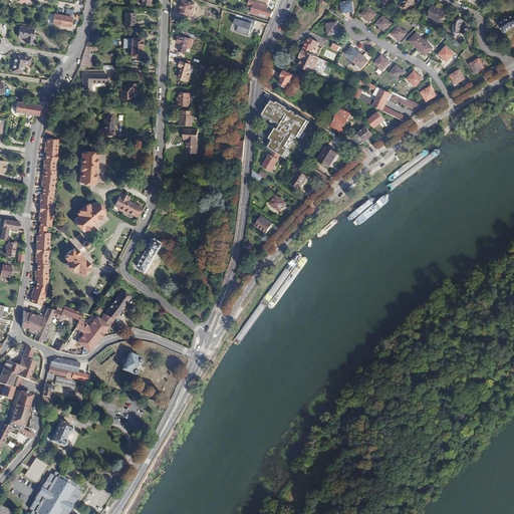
[(265,15),(272,16),(273,12),(274,12),(267,10),(268,6),(250,0),(249,0),(249,5),(254,6),(252,12),(258,14),(259,13),(260,13),(260,15),(265,16),(265,15)]
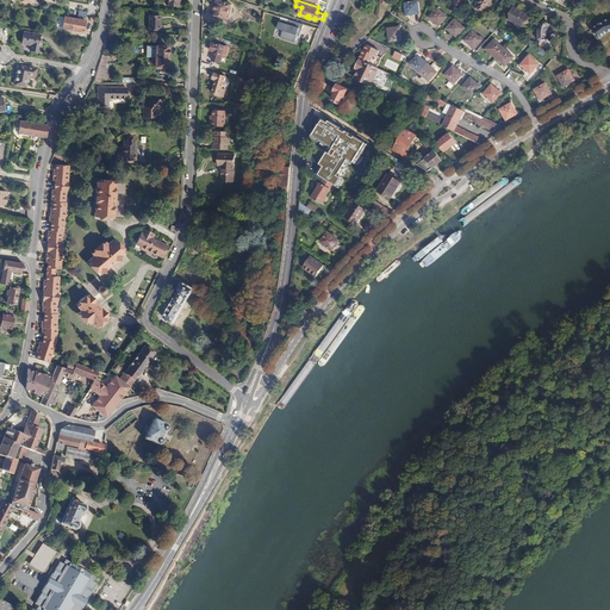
[(478,0),(474,8),(485,13),(491,0),(478,0)]
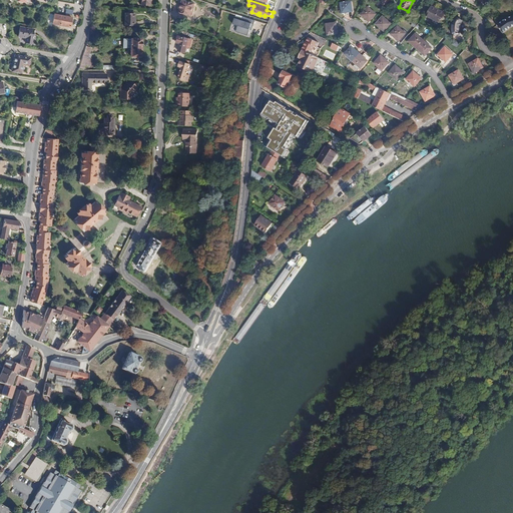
[(183,1),(180,13),(191,16),(195,4),(183,1)]
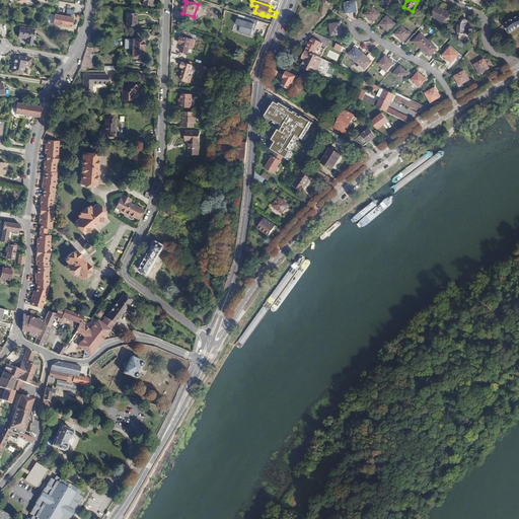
[(345,2),(347,13),(357,11),(356,1),(345,2)]
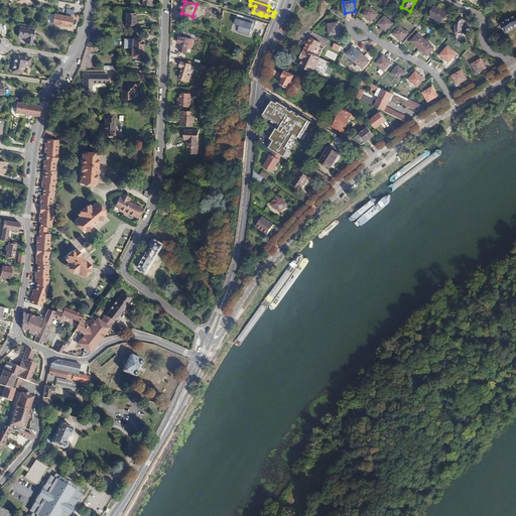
[(433,6),(428,15),(441,22),(446,12),(433,6)]
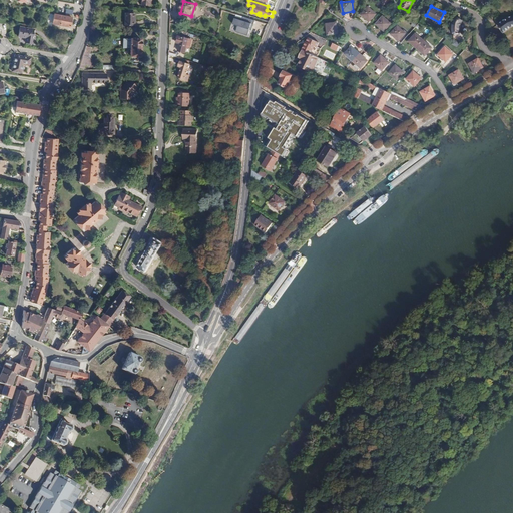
[(369,7),(362,14),(370,21),(377,14),(369,7)]
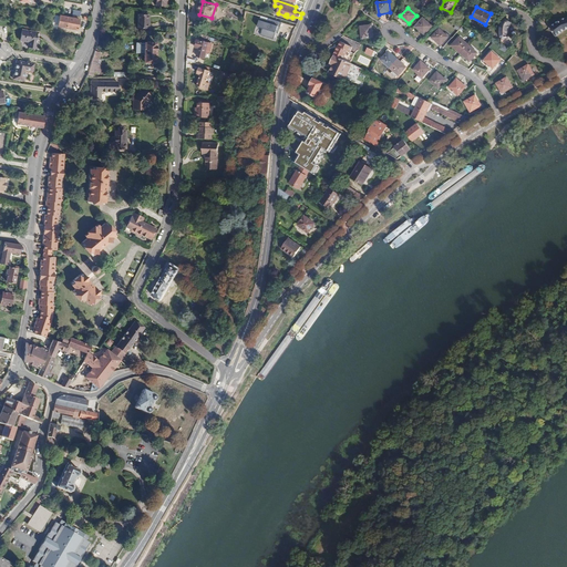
[(138,21),(142,22),(141,28),(150,28),(150,22),(148,22),(148,14),(138,13),(138,21)]
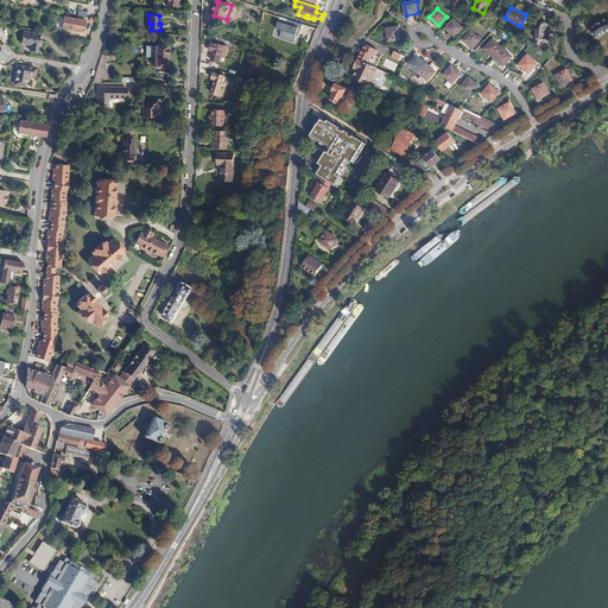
[(83,31),(86,20),(64,17),(63,27),(83,31)]
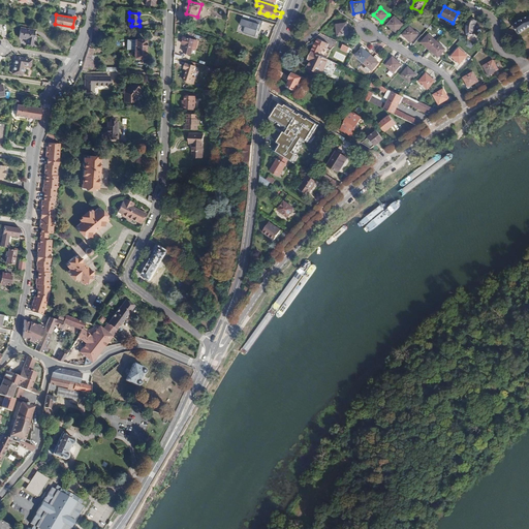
[(262,21),(244,16),(240,25),(245,26),(244,32),(256,36),(258,30),(259,31),(262,21)]
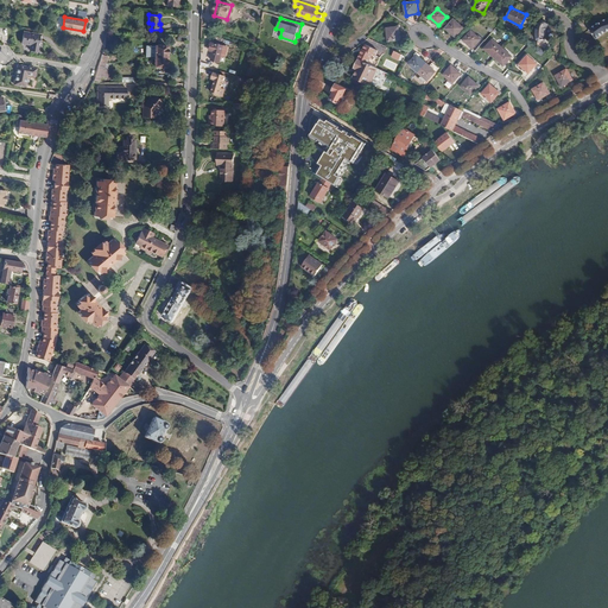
[(607,18),(601,20),(589,29),(596,38),(602,35),(606,31),(607,30),(607,18)]
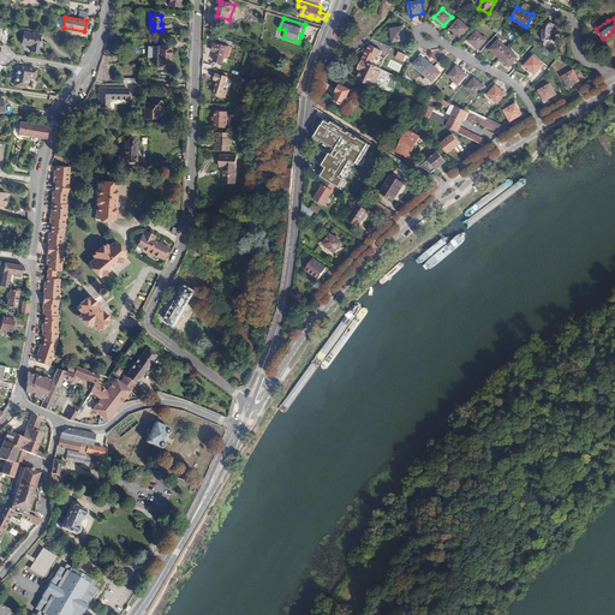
[(460,19),(452,29),(461,37),(470,28),(460,19)]
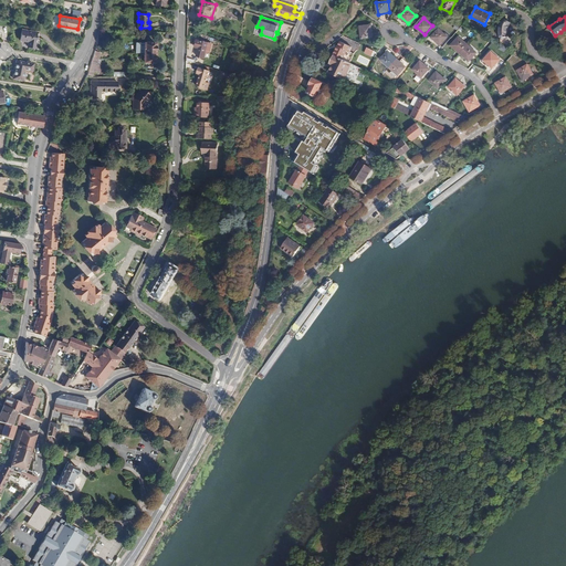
[(506,38),(506,39),(507,39),(510,39),(511,39),(511,38),(512,37),(512,35),(511,34),(510,33),(507,33),(507,30),(506,27),(506,22),(499,22),(499,29),(500,33),(501,39),(506,38)]
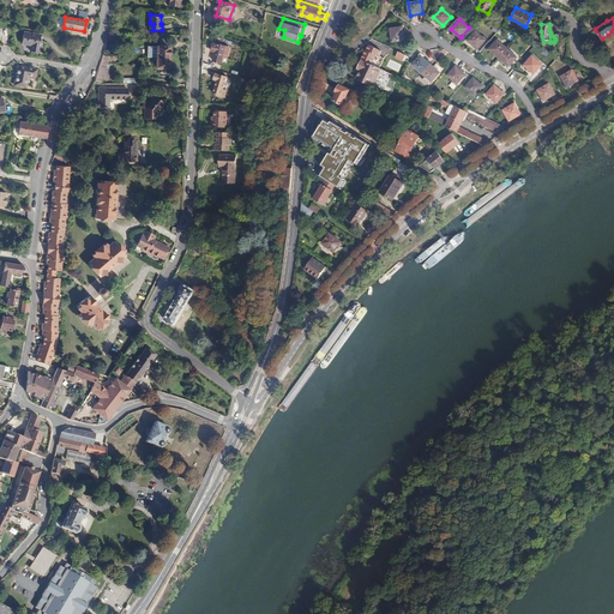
[(391,29),(392,42),(405,40),(403,26),(391,29)]
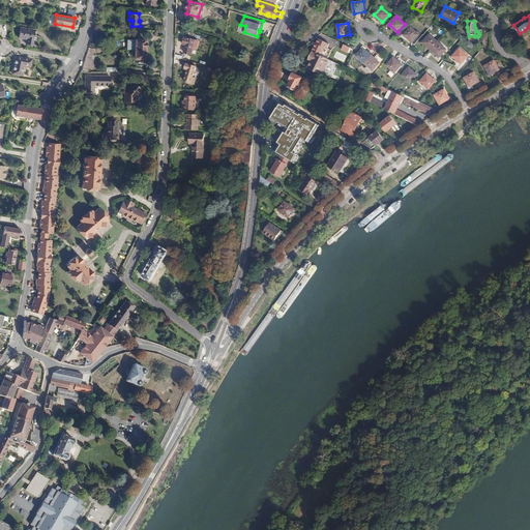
[(404,34),(412,41),(419,34),(411,27),(404,34)]
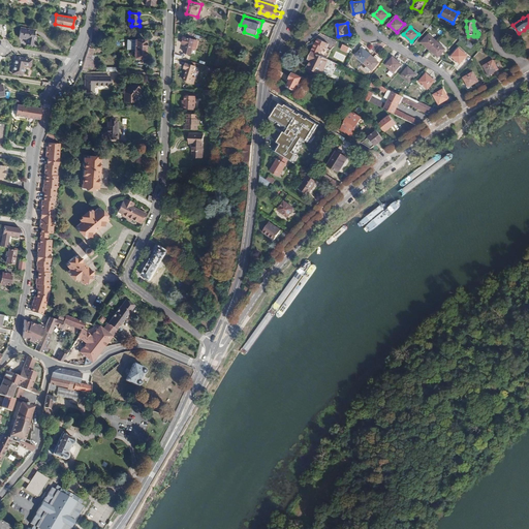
[(22,28),(20,37),(27,39),(27,43),(34,44),(36,31),(22,28)]
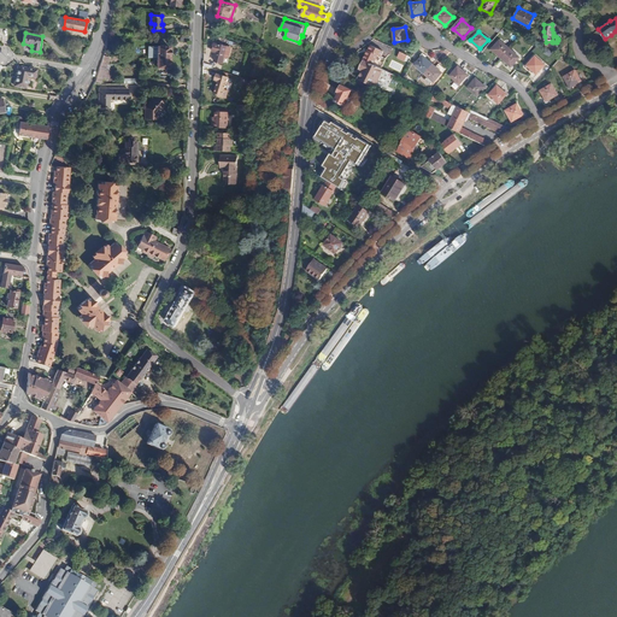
[(501,40),(492,50),(503,58),(510,50),(501,40)]
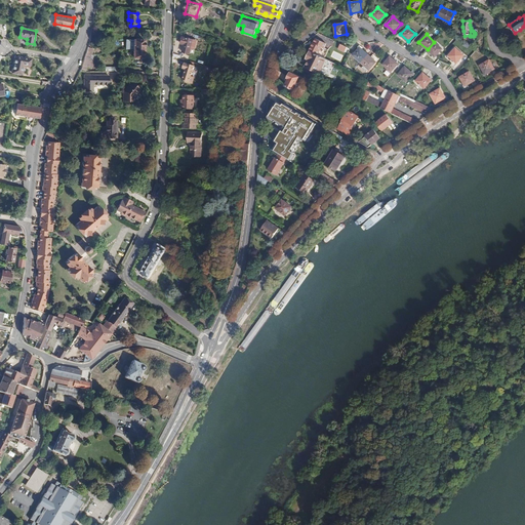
[(180,44),(185,45),(182,51),(190,54),(194,40),(183,37),(180,44)]
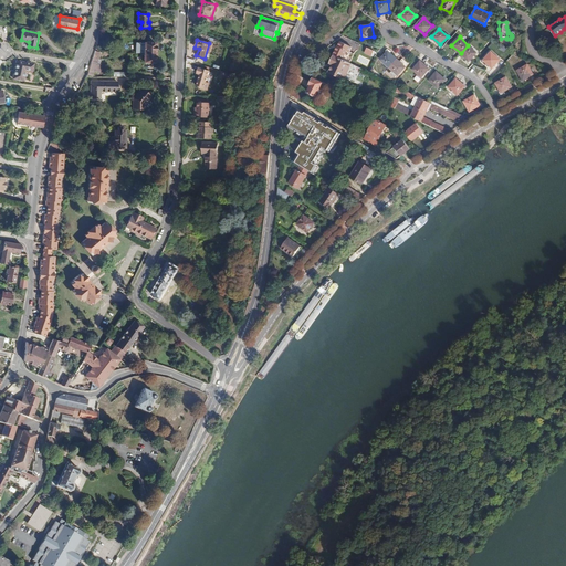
[(145,42),(144,52),(156,52),(156,43),(145,42)]
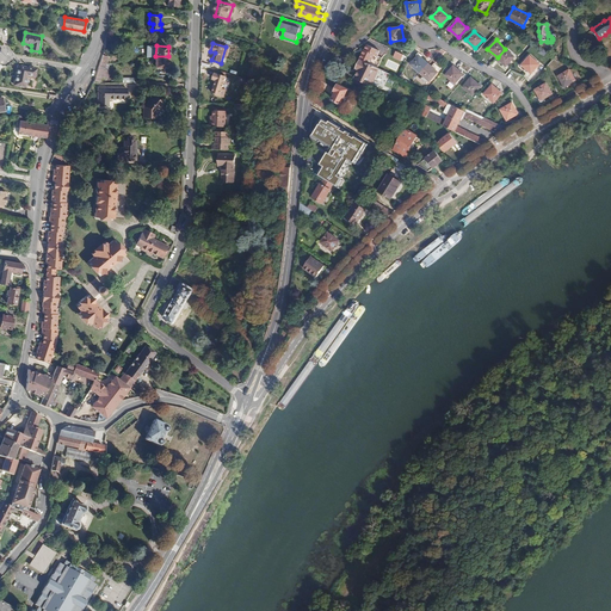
[(364,48),(360,59),(371,63),(374,57),(376,54),(364,48)]
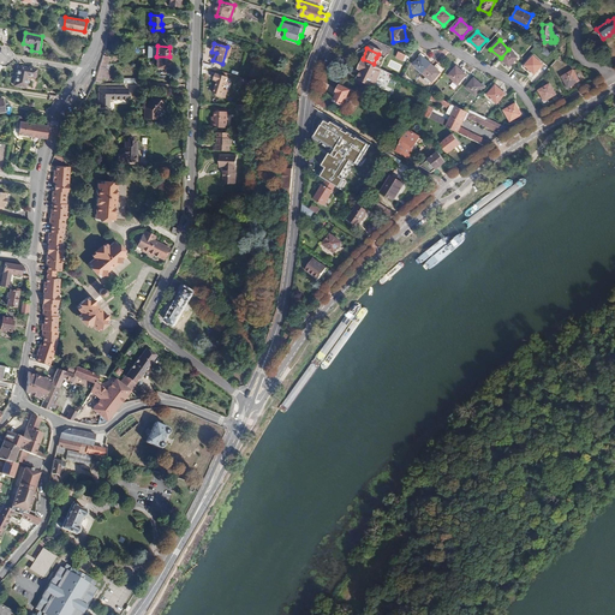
[(501,58),(509,66),(518,58),(508,49),(501,58)]
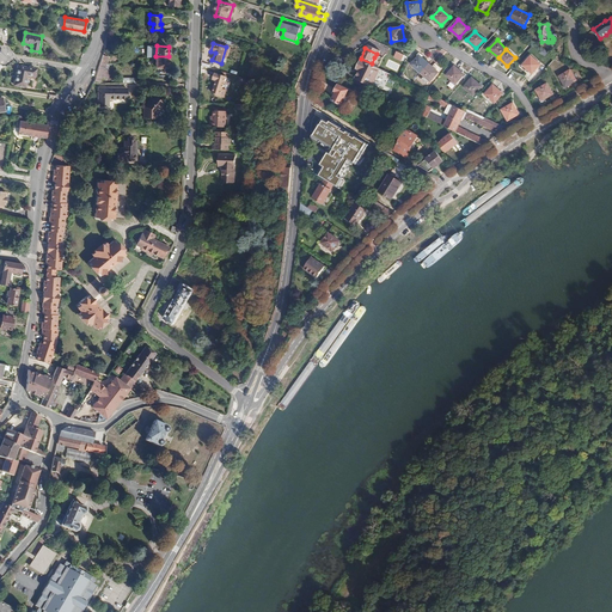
[(398,51),(396,57),(403,61),(405,55),(398,51)]
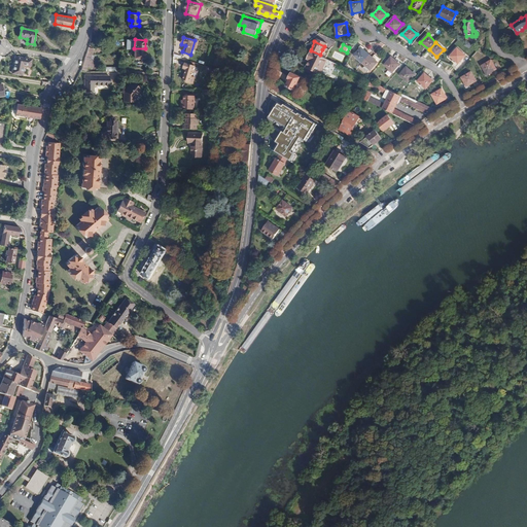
[(361,47),(354,56),(362,63),(370,55),(361,47)]
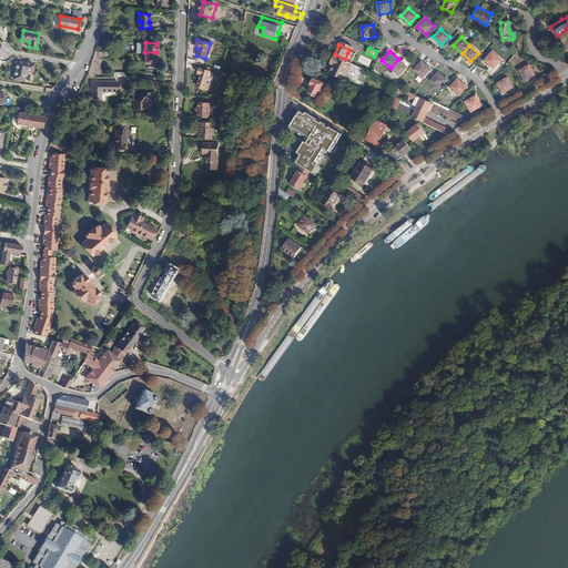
[(485,60),(495,68),(503,60),(494,51),(485,60)]
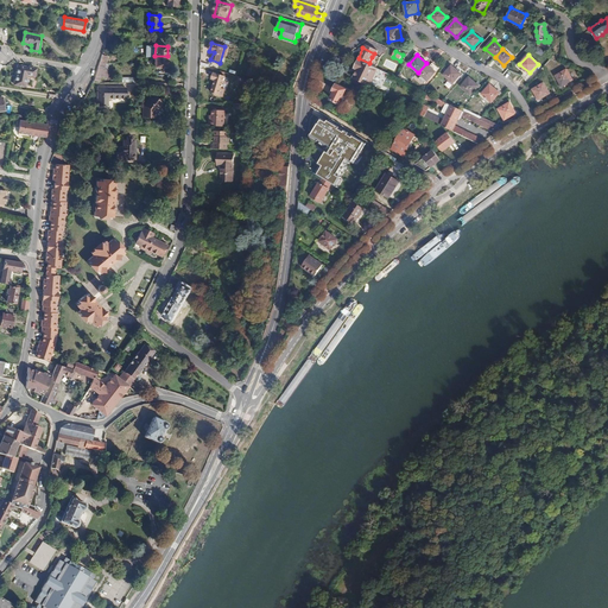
[(154,56),(154,67),(166,67),(168,56),(154,56)]
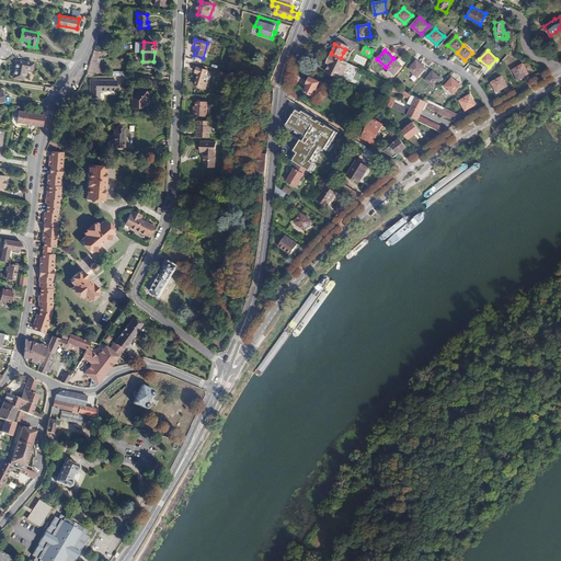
[(330,63),(327,70),(341,78),(341,77),(348,80),(350,79),(352,80),(358,67),(343,59),(341,58),(331,54),(327,61),(330,63)]
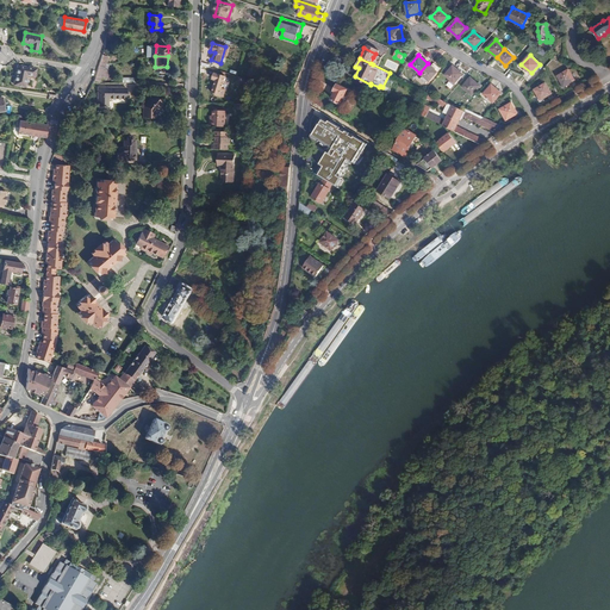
[(428,63),(419,73),(423,76),(421,79),(425,83),(429,81),(430,81),(439,72),(434,68),(431,66),(428,63)]
